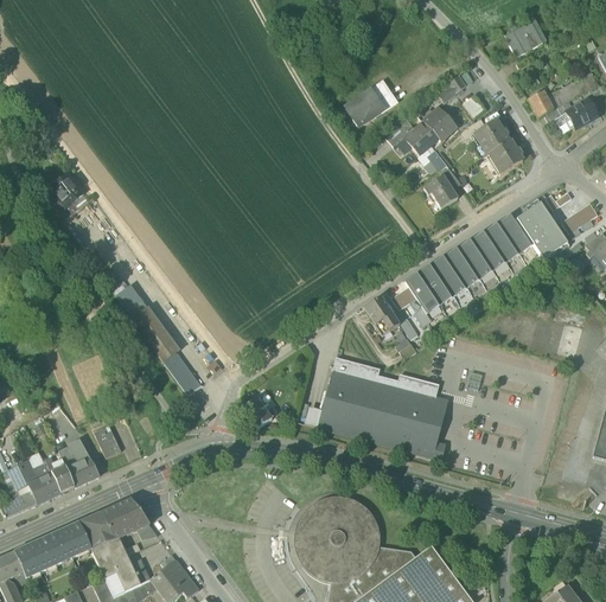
[(536,18),(531,20),(542,42),(547,39),(536,18)]
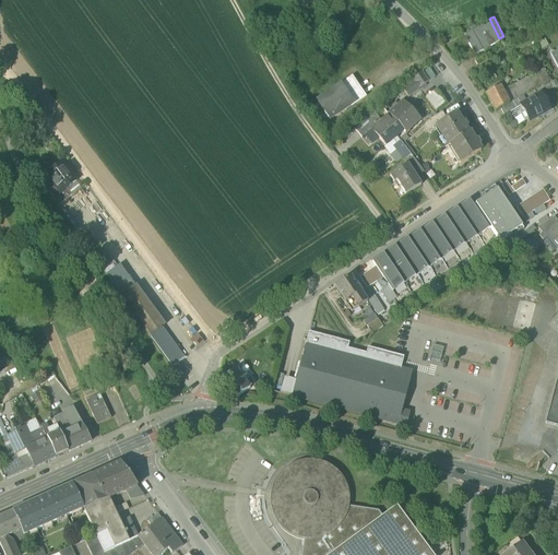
[(465,32),(475,51),(499,38),(489,19),(465,32)]
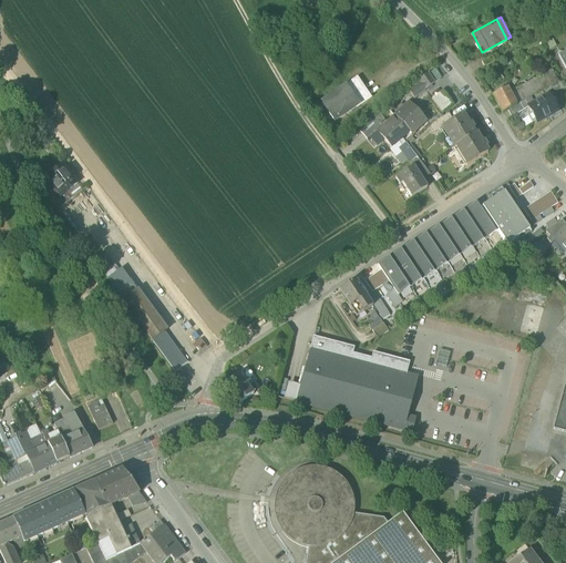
[(527,27),(534,39),(544,34),(537,21),(527,27)]
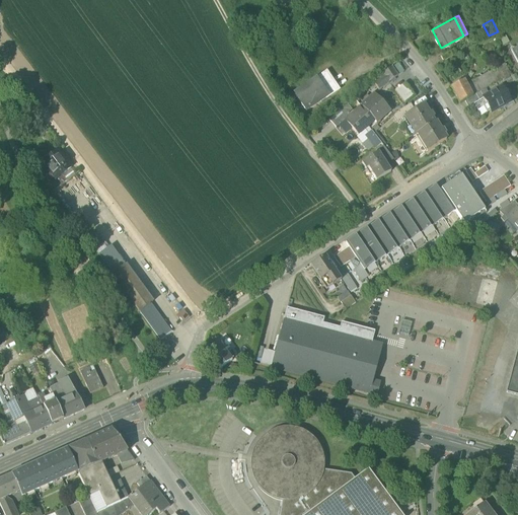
[(506,32),(500,35),(504,42),(510,39),(506,32)]
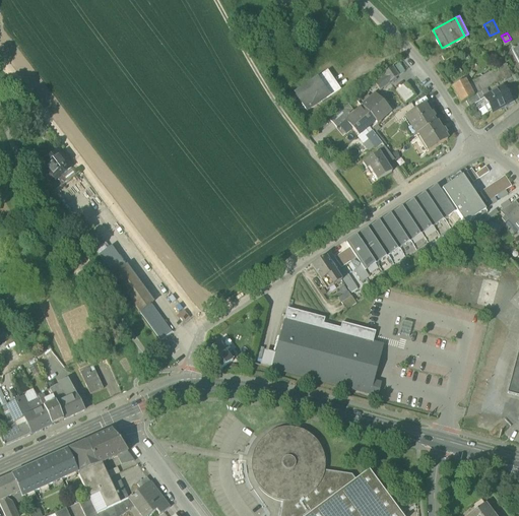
[(442,53),(445,58),(457,51),(455,46),(442,53)]
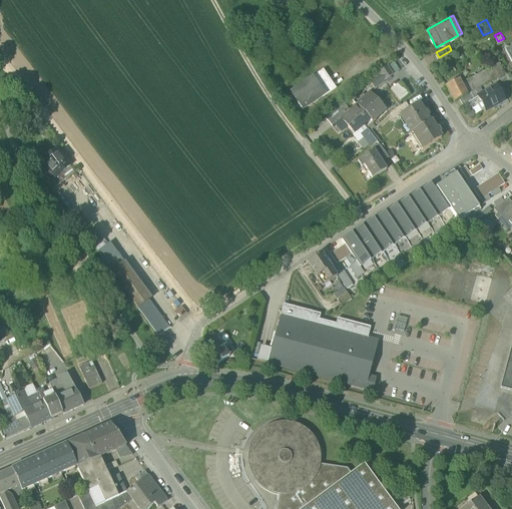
[(389,64),(393,71),(400,65),(395,59),(389,64)]
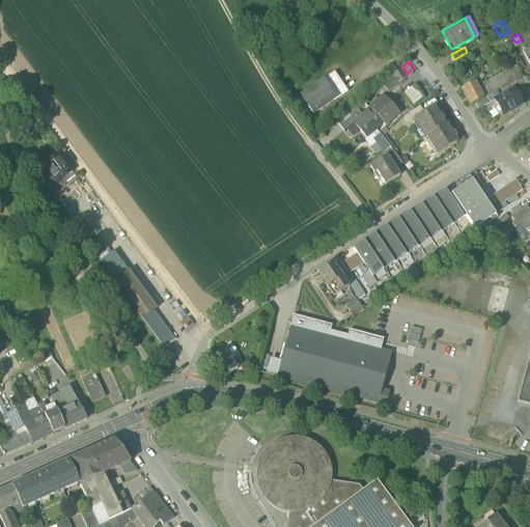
[(518,62),(478,82),(484,94),(486,93),(492,90),(501,85),(524,74),(518,62)]
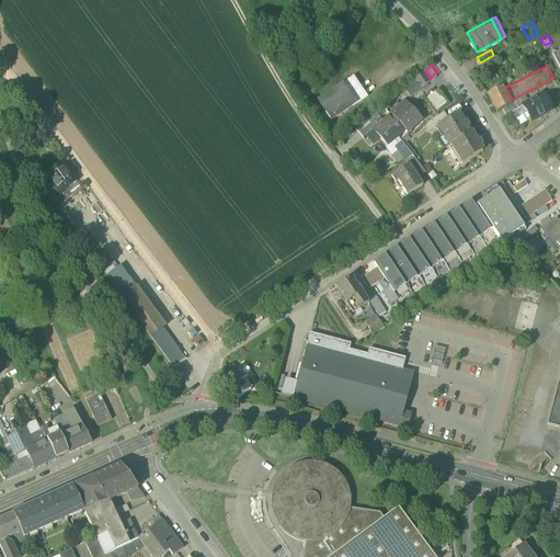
[(415,76),(411,70),(406,75),(400,78),(404,83),(415,76)]
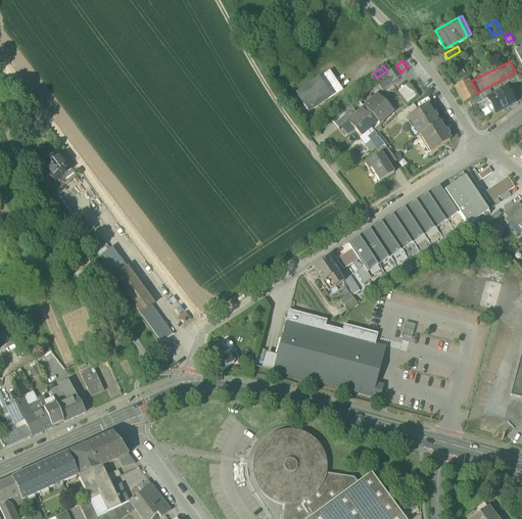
[(378,80),(383,87),(400,73),(396,65),(378,80)]
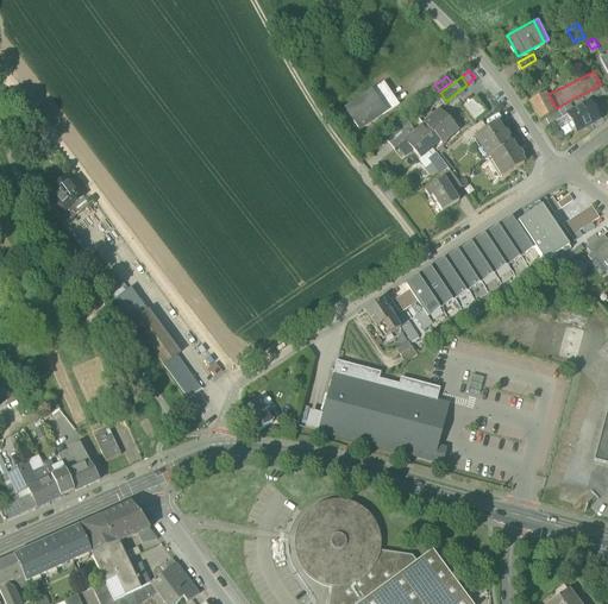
[(384,81),(371,89),(386,109),(397,101),(384,81)]
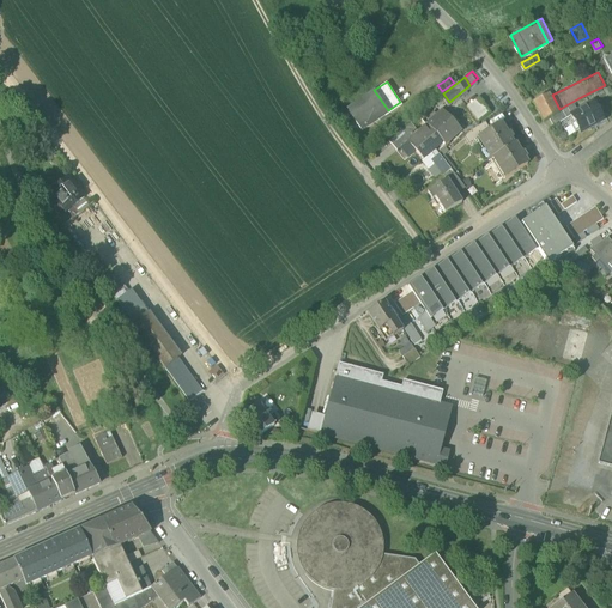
[(363,127),(388,110),(374,90),(350,107),(363,127)]
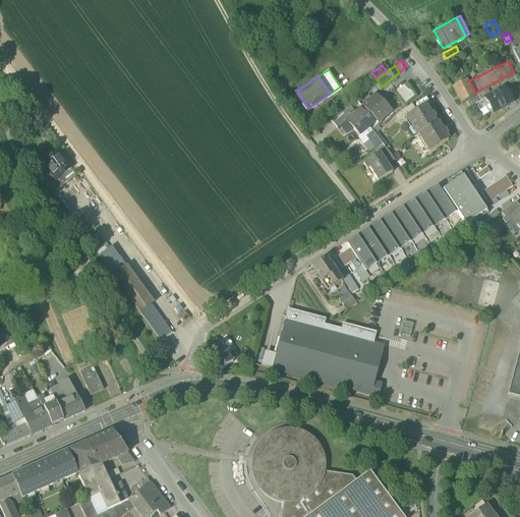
[(454,83),(462,100),(467,97),(475,93),(469,80),(467,76),(454,83)]
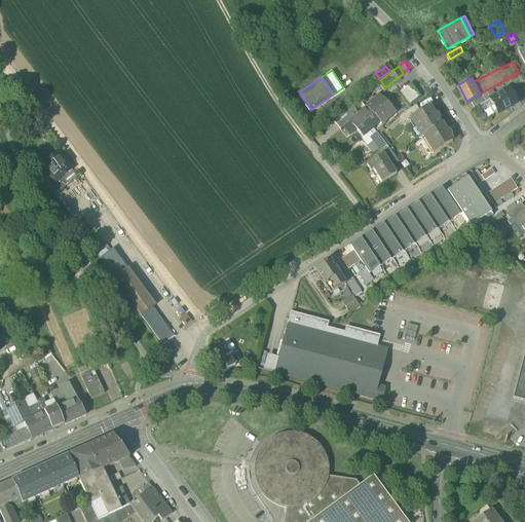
[(419,91),(410,80),(400,87),(410,100),(419,91)]
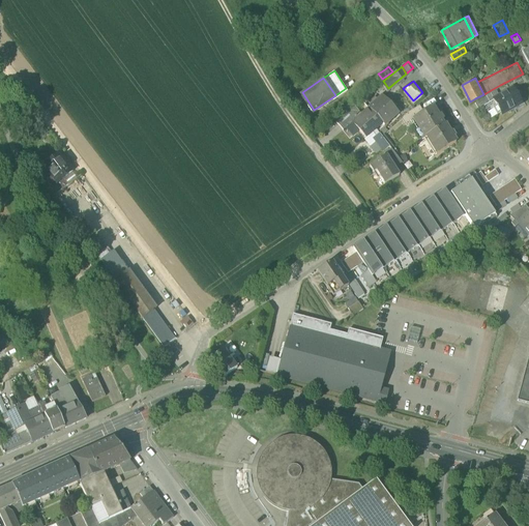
[(501,110),(502,112),(523,100),(515,86),(495,96),(494,97),(498,105),(495,106),(498,112),(501,110)]
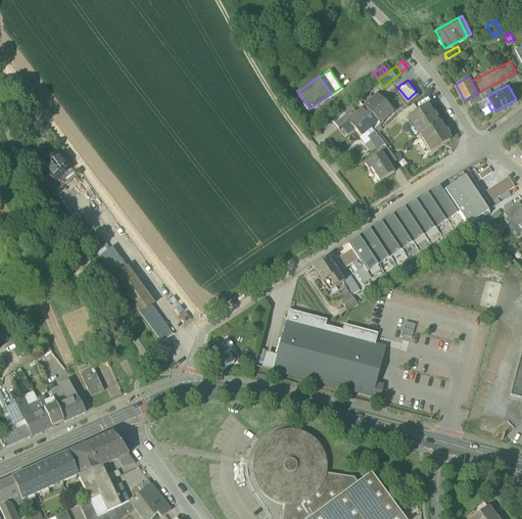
[(483,98),(475,102),(477,106),(480,104),(485,113),(491,110),(488,104),(491,103),(487,96),(488,95),(484,89),(479,92),(483,98)]
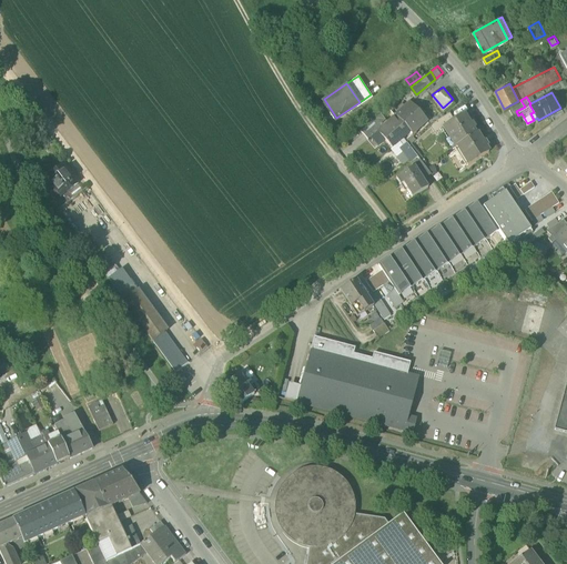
[(411,99),(395,112),(411,129),(412,131),(413,131),(427,118),(411,99)]
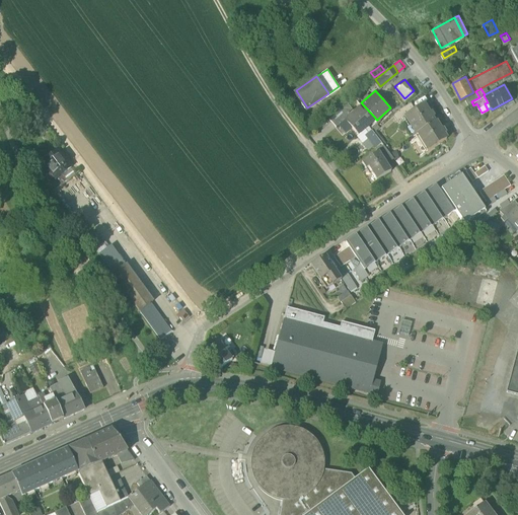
[(465,96),(469,103),(471,101),(479,97),(475,91),(473,92),(465,96)]
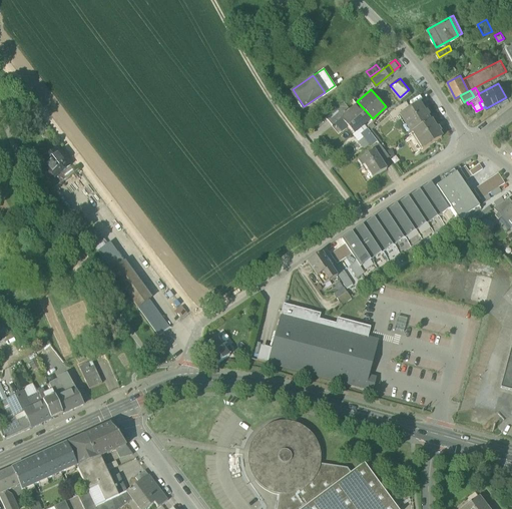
[(406,99),(396,106),(389,112),(393,118),(400,114),(400,113),(401,113),(401,112),(410,106),(406,99)]
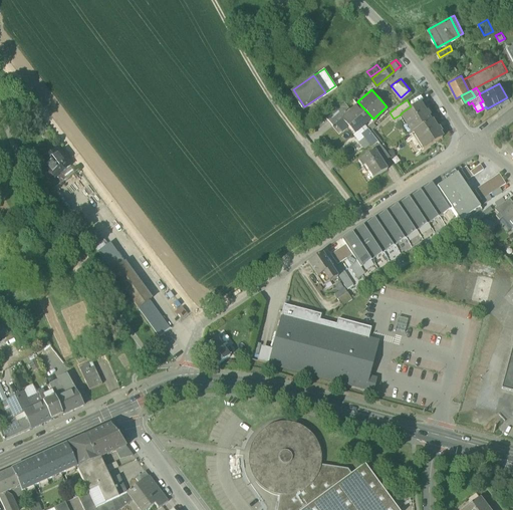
[(326,115),(333,123),(336,120),(342,115),(342,114),(350,107),(344,100),(332,110),(326,115)]
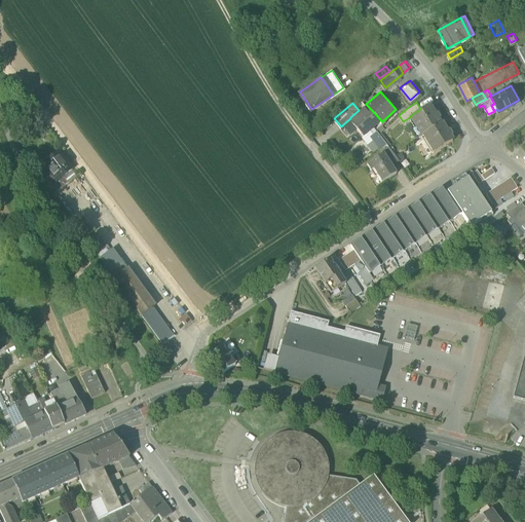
[(373,125),(380,119),(366,104),(359,110),(350,117),(350,118),(358,125),(364,134),(373,125)]
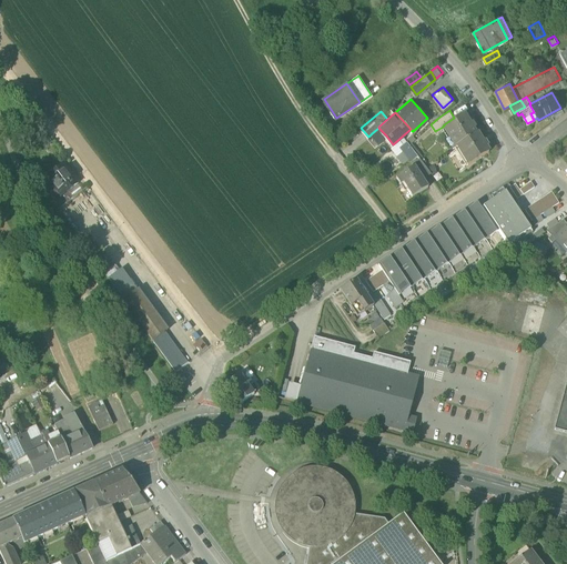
[(456,144),(457,143),(476,131),(473,127),(476,124),(473,119),(469,121),(464,112),(454,118),(444,124),(444,126),(456,144)]
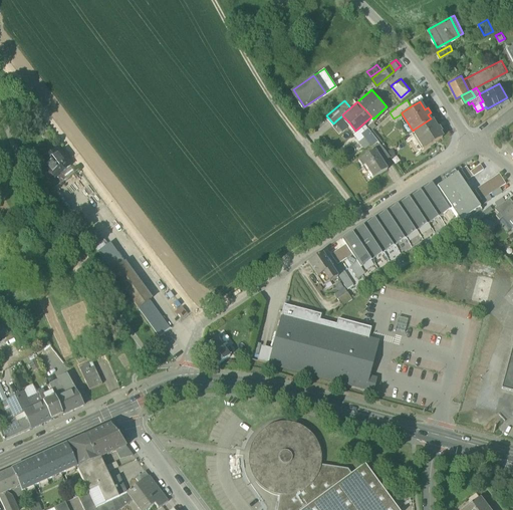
[(342,115),(336,120),(343,129),(349,122),(342,115)]
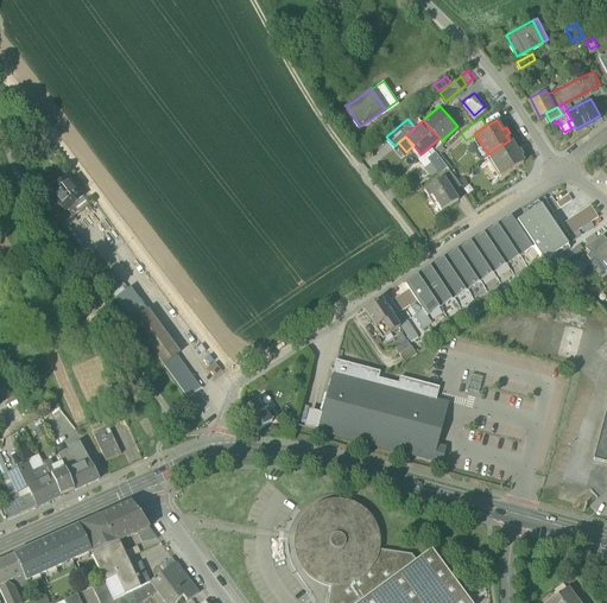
[(512,139),(510,140),(489,153),(501,172),(524,159),(523,156),(522,153),(523,152),(520,146),(518,148),(512,139)]
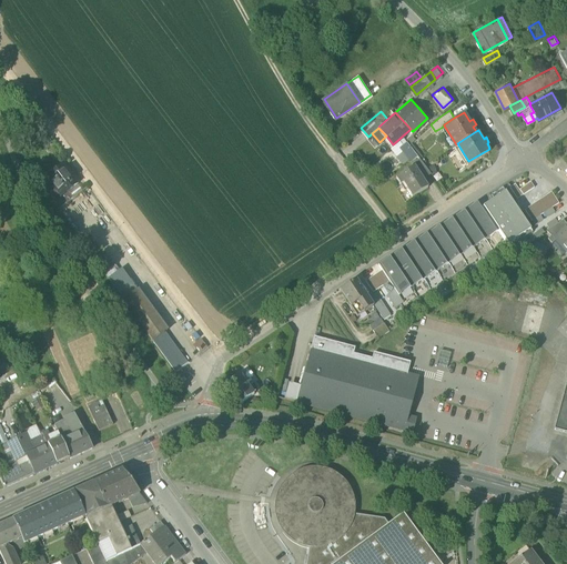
[(416,137),(412,131),(405,138),(409,143),(416,137)]
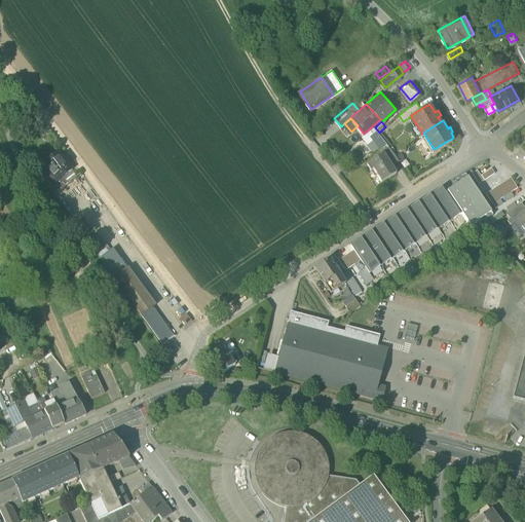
[(49,129),(44,123),(39,127),(43,134),(49,129)]
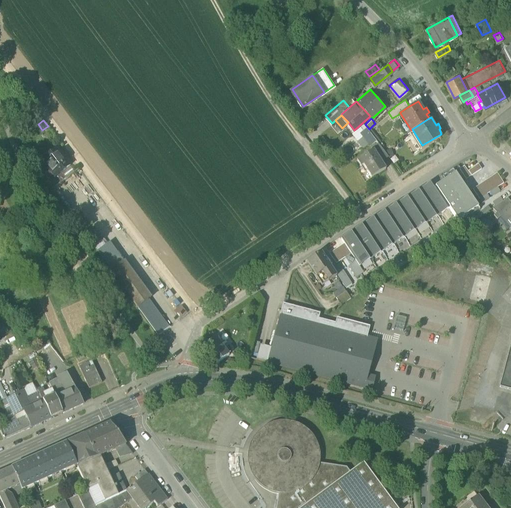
[(363,122),(354,130),(352,131),(363,145),(369,140),(368,138),(367,139),(362,131),(367,127),(363,122)]
